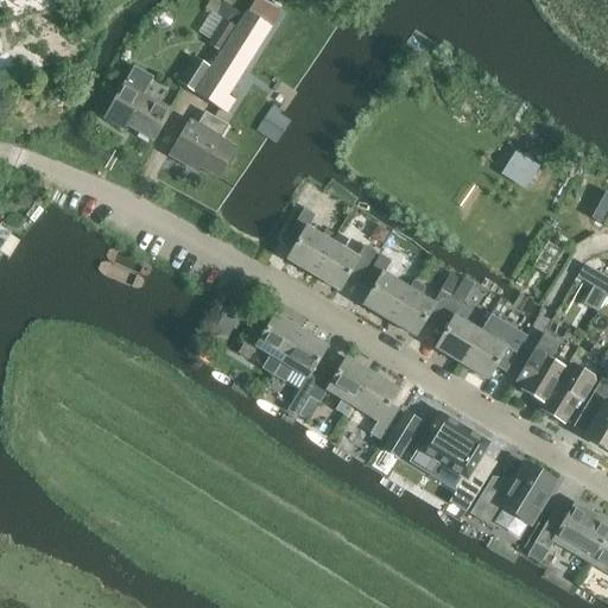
[(265,0),(255,0),(248,12),(270,26),(280,10),(265,0)]
